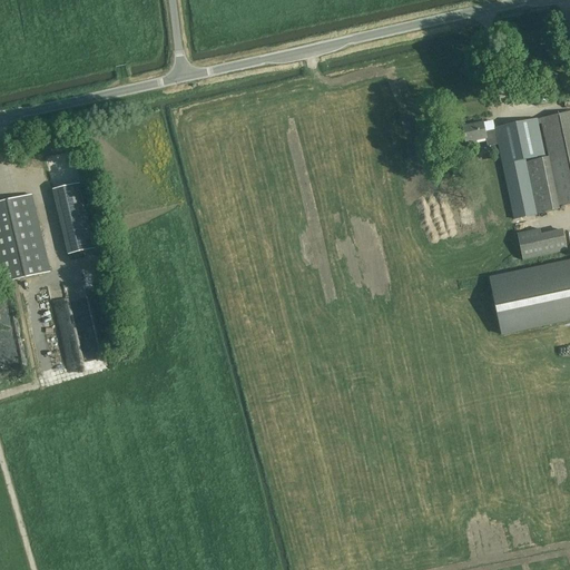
[(532,94),(537,107),(550,104),(546,89),(532,94)]
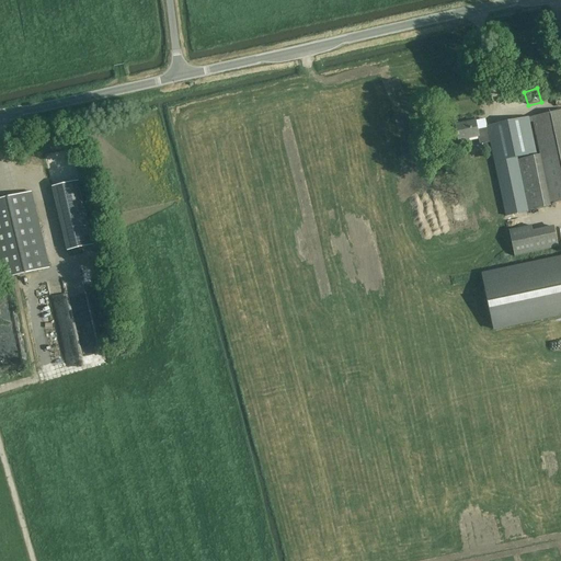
[(480,145),(491,142),(505,216),(548,207),(538,156),(517,160),(517,158),(536,155),(529,123),(534,122),(551,204),(560,202),(560,111),(487,127),(488,128),(478,130),(476,122),(456,126),(459,140),(478,137),(480,145)]
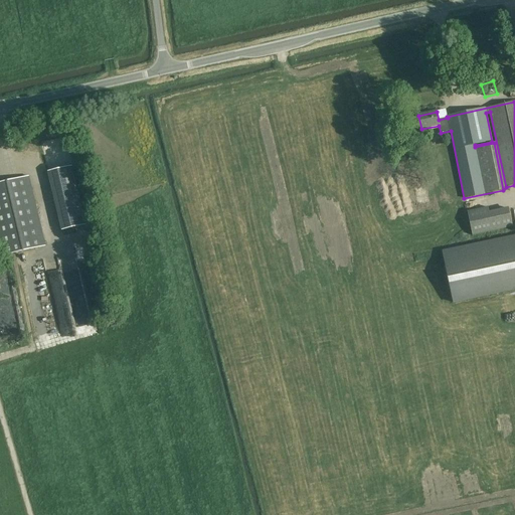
[(86,225),(73,176),(71,167),(48,172),(61,230),(86,225)]
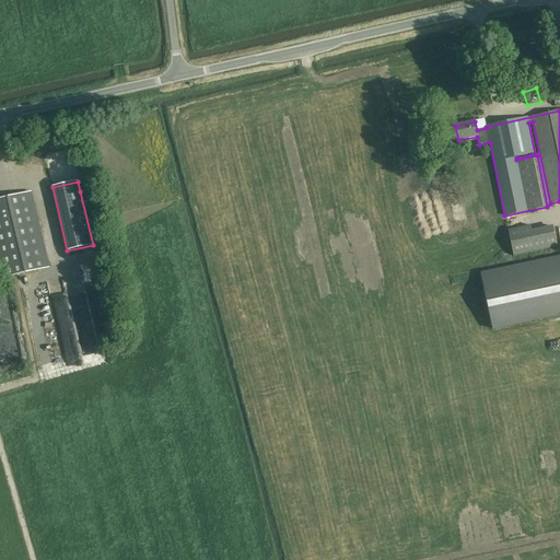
[(49,269),(34,203),(31,193),(0,199),(0,275),(1,280),(49,269)]
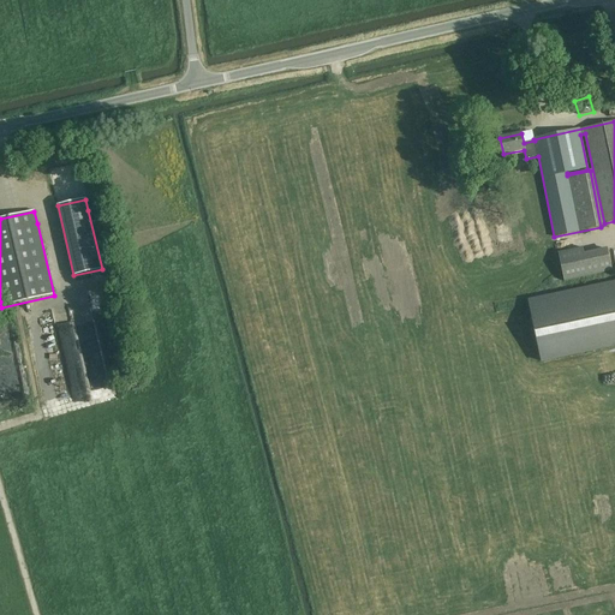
[(557,252),(563,280),(563,282),(613,272),(607,249),(584,254),(583,248),(557,252)]
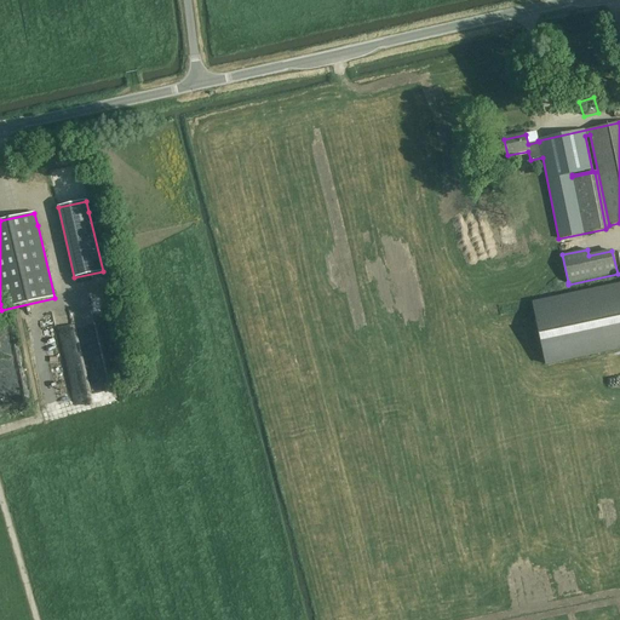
[(619,283),(551,298),(532,303),(545,366),(619,350),(619,283)]
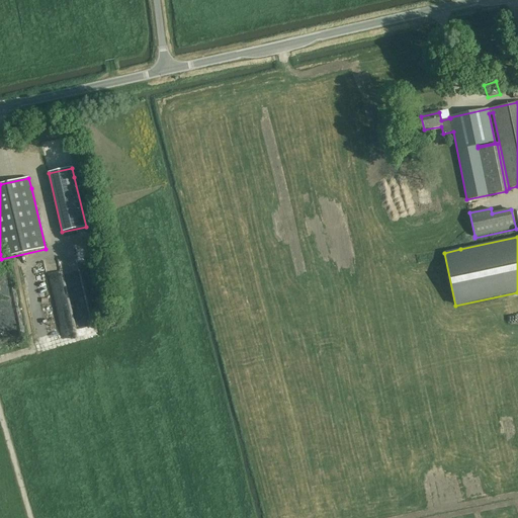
[(75,331),(91,328),(74,249),(59,252),(60,256),(45,259),(61,333),(75,330),(75,331)]
